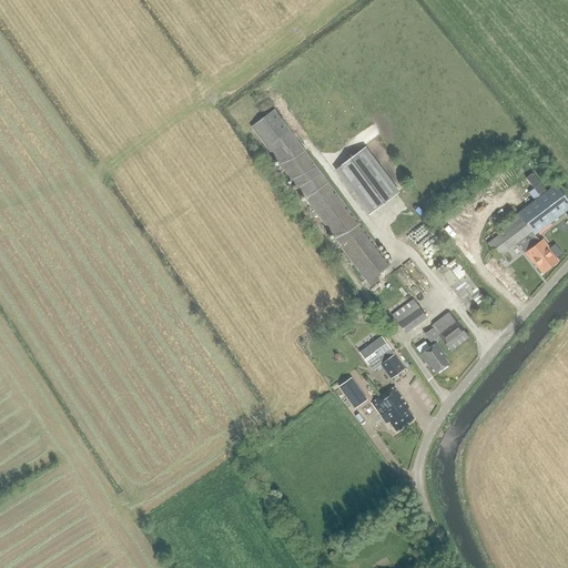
[(391,265),(364,231),(274,110),(251,127),(342,247),(371,287),(379,281),(376,276),(391,265)]
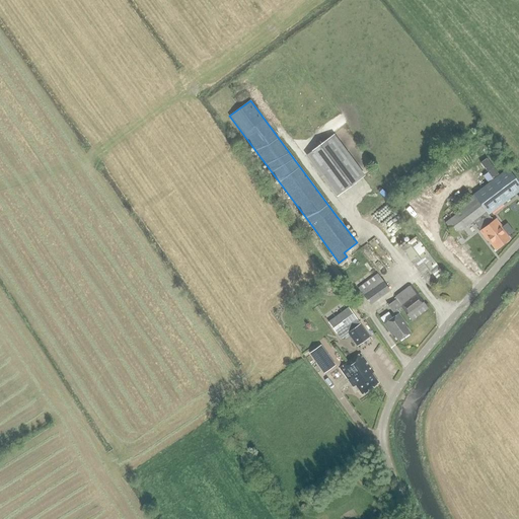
[(363,177),(332,137),(307,155),(338,196),(363,177)]
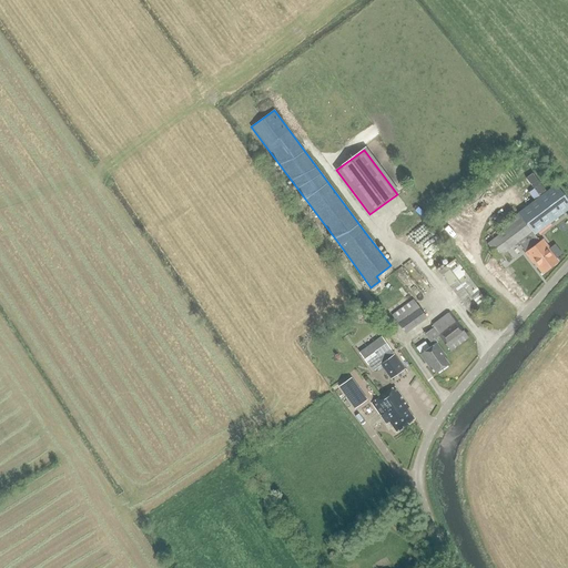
[(557,262),(547,250),(550,249),(543,240),(540,242),(534,234),(567,208),(567,196),(557,182),(498,226),(501,232),(486,242),(498,259),(518,243),(527,254),(526,255),(530,262),(533,260),(543,273),(557,262)]
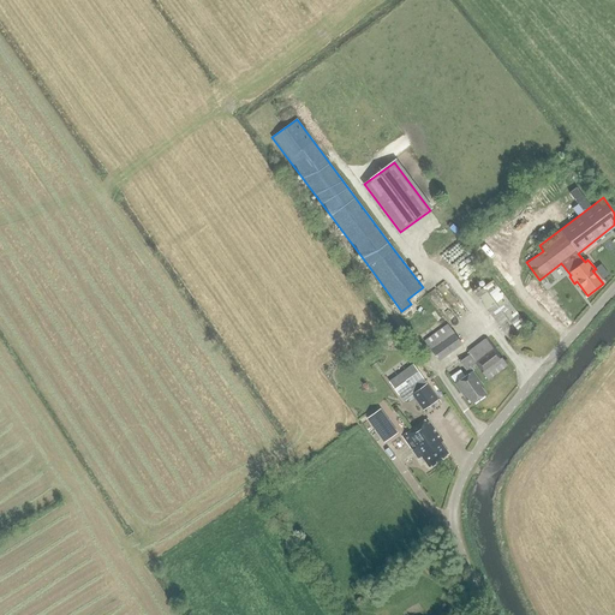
[(508,339),(526,326),(493,281),(475,294),(508,339)]
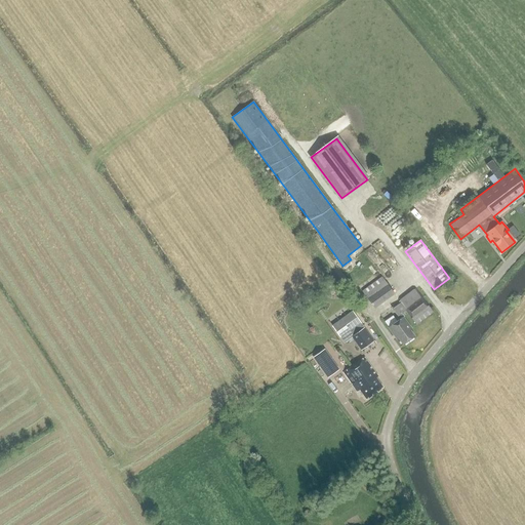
[(381,276),(362,290),(372,307),(393,292),(381,276)]
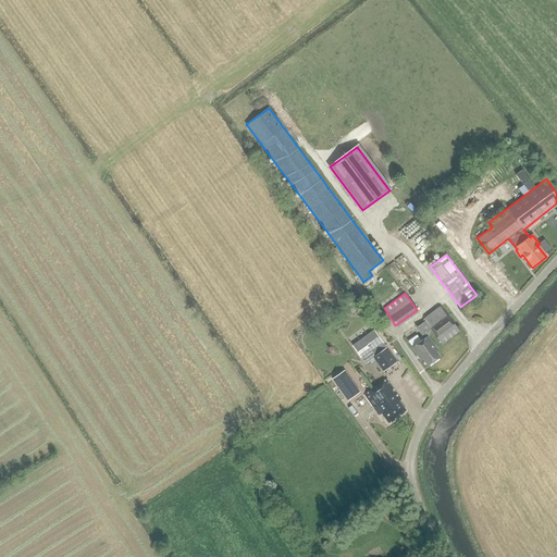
[(430,330),(441,344),(459,331),(443,307),(423,320),(424,321),(416,327),(421,335),(430,330)]
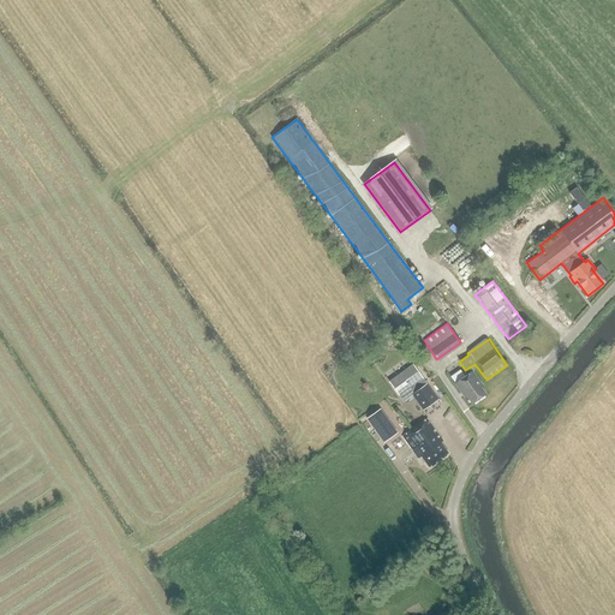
[(423,410),(437,399),(412,364),(388,381),(402,401),(412,394),(423,410)]
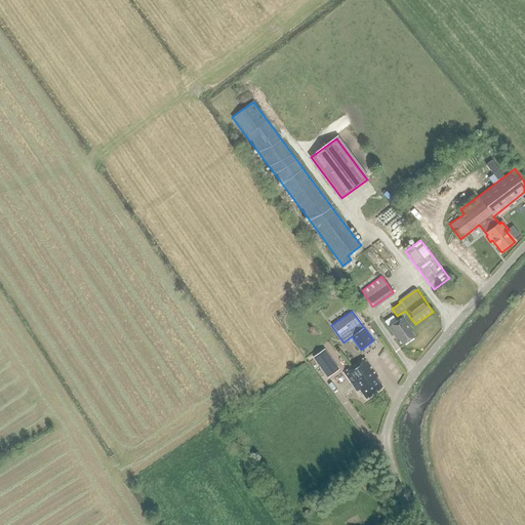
[(403,345),(414,336),(409,329),(411,328),(403,317),(388,327),(394,335),(395,334),(403,345)]
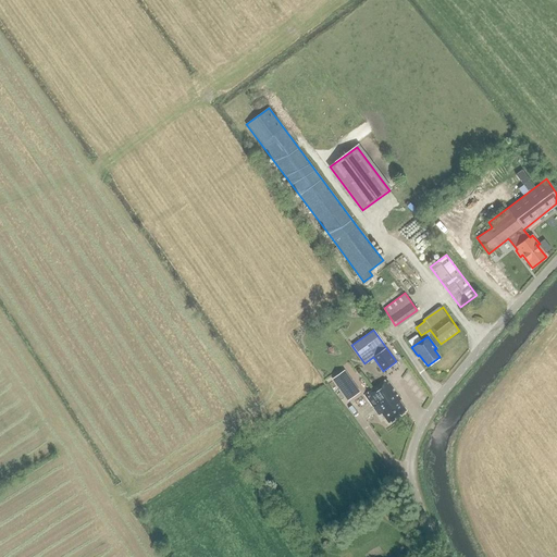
[(343,371),(332,379),(342,393),(353,385),(343,371)]
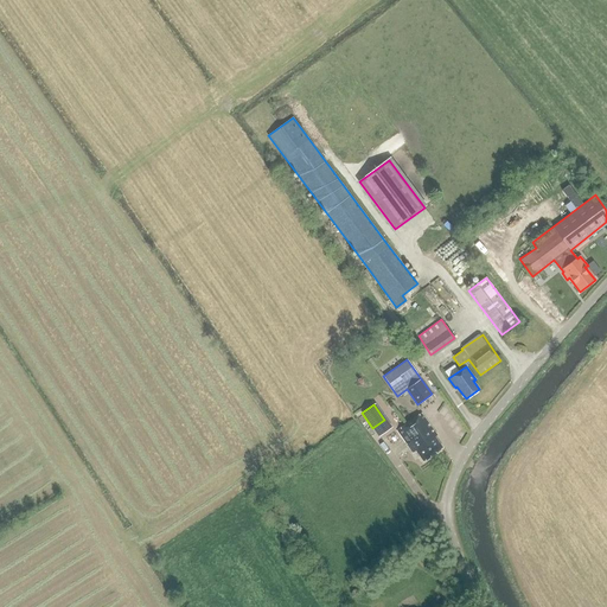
[(423,460),(441,447),(434,436),(436,435),(422,414),(397,430),(413,452),(416,449),(423,460)]
